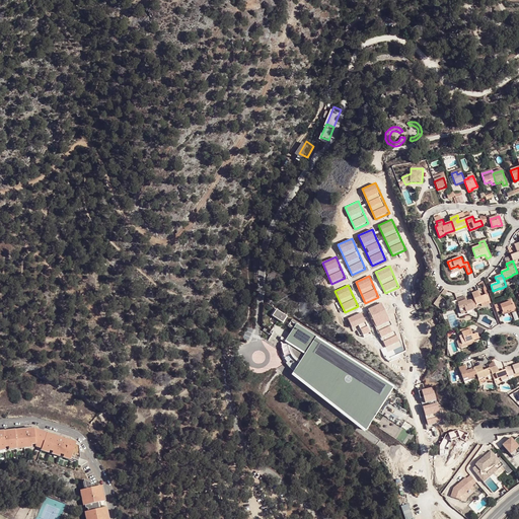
[(478,291),(471,294),(473,299),(476,305),(480,304),(490,301),(488,295),(480,297),(478,291)]
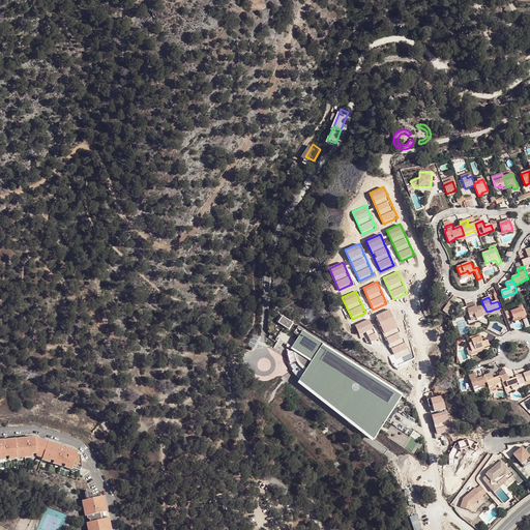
[(487,312),(483,305),(480,306),(477,307),(477,306),(476,306),(475,306),(474,303),(467,305),(469,312),(468,312),(471,321),(488,315),(487,312)]
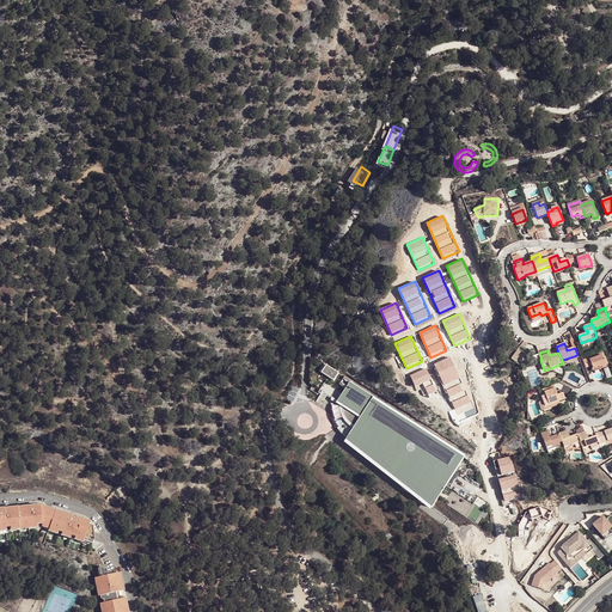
[(606,365),(605,361),(603,355),(591,360),(593,369),(599,367),(600,368),(601,367),(606,366),(606,365)]
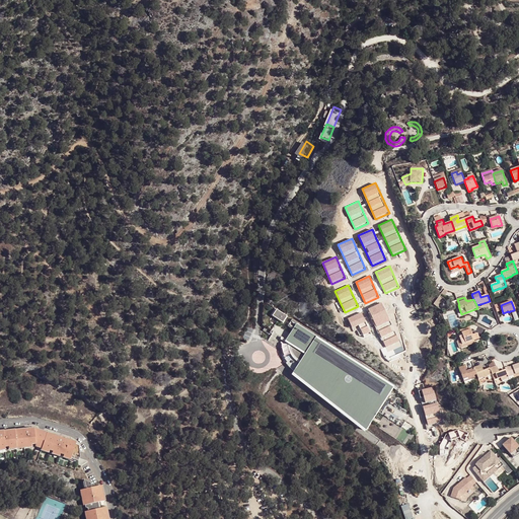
[(381,302),(368,308),(389,357),(403,351),(381,302)]
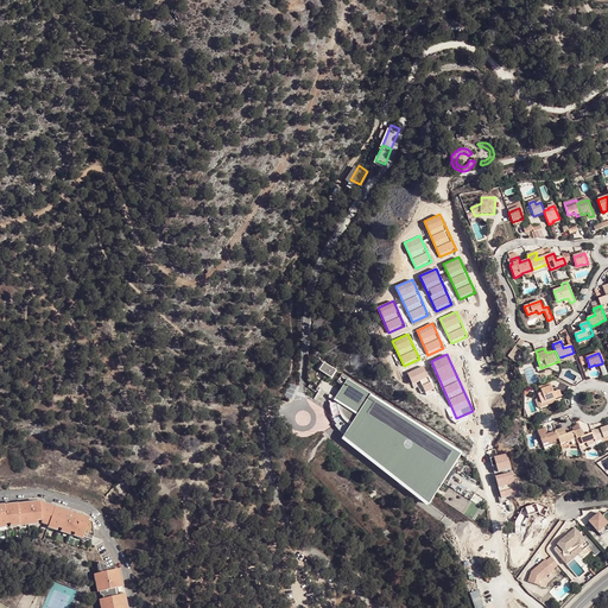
[(324,362),(320,369),(327,374),(331,378),(336,371),(324,362)]
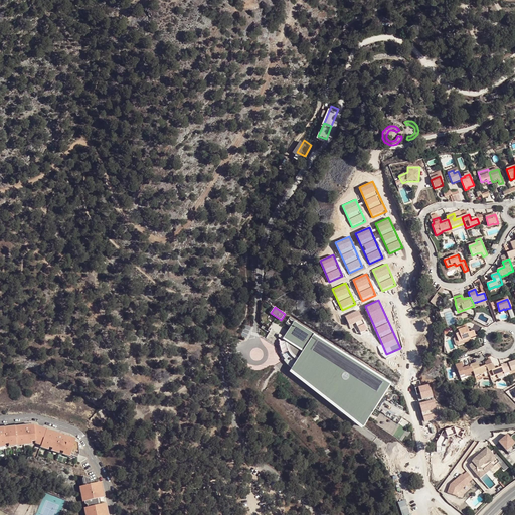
[(358,310),(344,316),(350,329),(354,328),(357,333),(360,332),(361,334),(367,331),(358,310)]
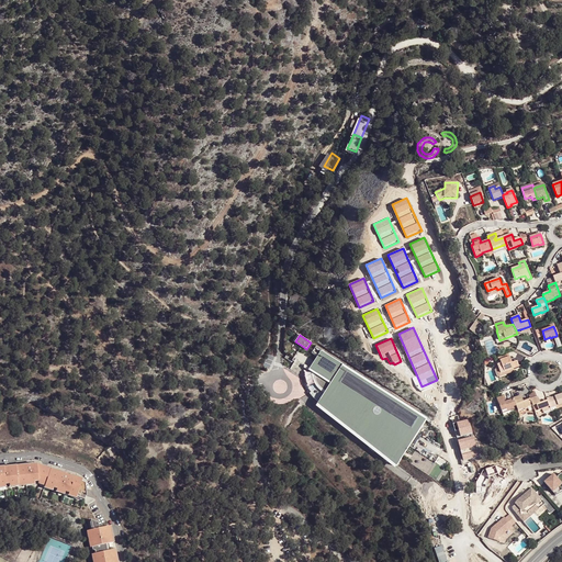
[(336,374),(341,364),(322,351),(323,349),(316,345),(312,351),(318,357),(315,360),(322,364),(318,369),(316,371),(313,369),(313,372),(314,374),(316,381),(321,388),(325,391),(336,374)]
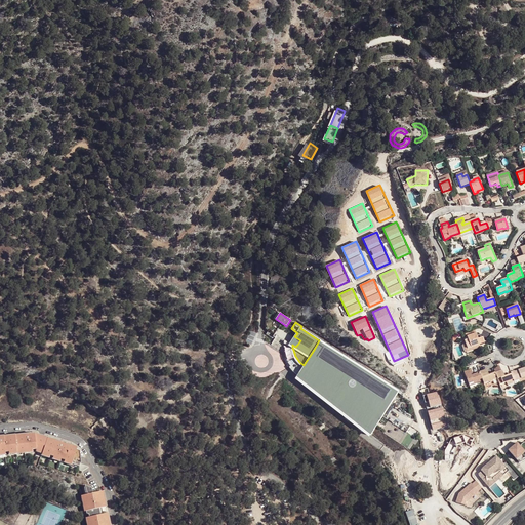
[(475,329),(465,333),(466,336),(468,336),(469,339),(472,347),(472,348),(485,342),(483,336),(478,338),(475,329)]
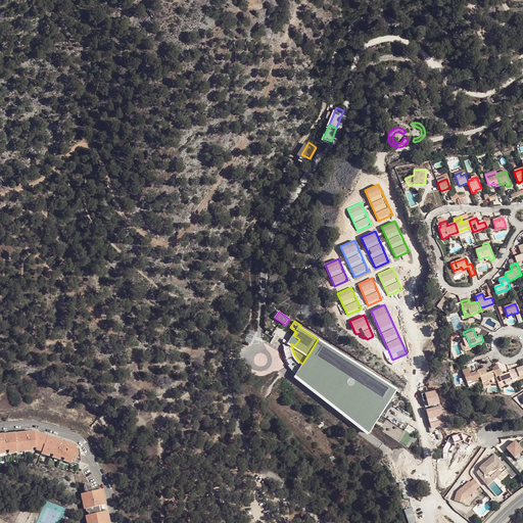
[(291,346),(291,343),(294,345),(296,343),(299,339),(293,335),(291,339),(289,342),(284,339),(283,341),(291,346)]
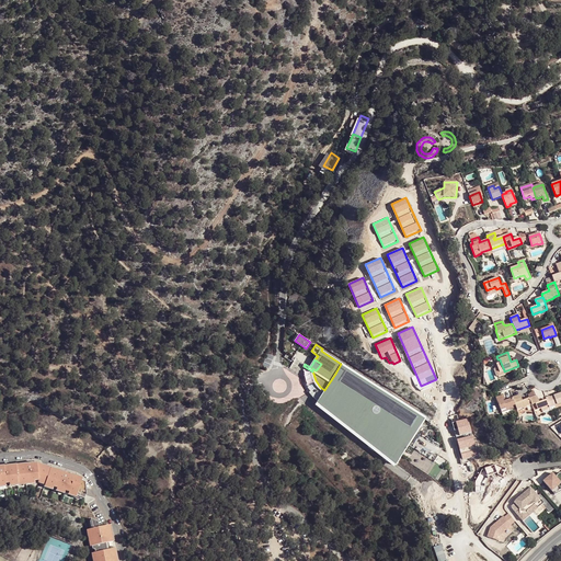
[(425,419),(341,364),(335,374),(324,390),(318,400),(398,462),(420,427),(425,419)]
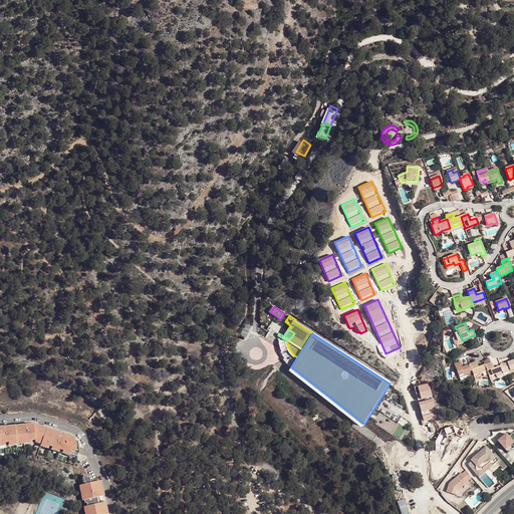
[(287,363),(291,366),(297,357),(293,354),(289,348),(287,342),(286,340),(278,335),(278,344),(280,352),(284,358),(283,359),(287,363)]
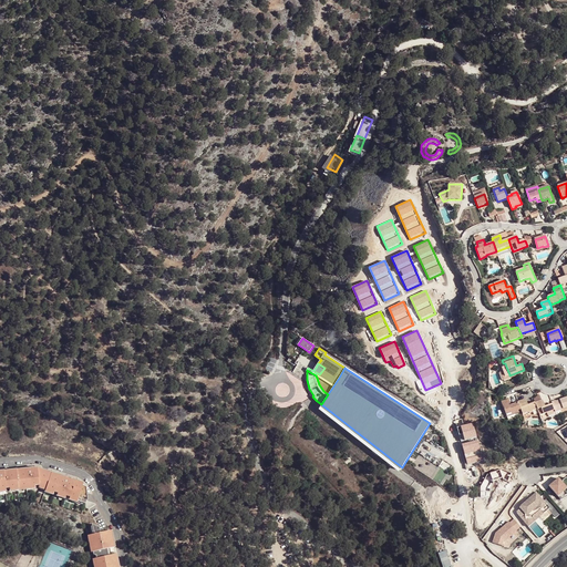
[(555,412),(566,408),(566,397),(559,400),(560,402),(556,403),(556,401),(556,400),(552,402),(552,404),(555,410),(555,412)]
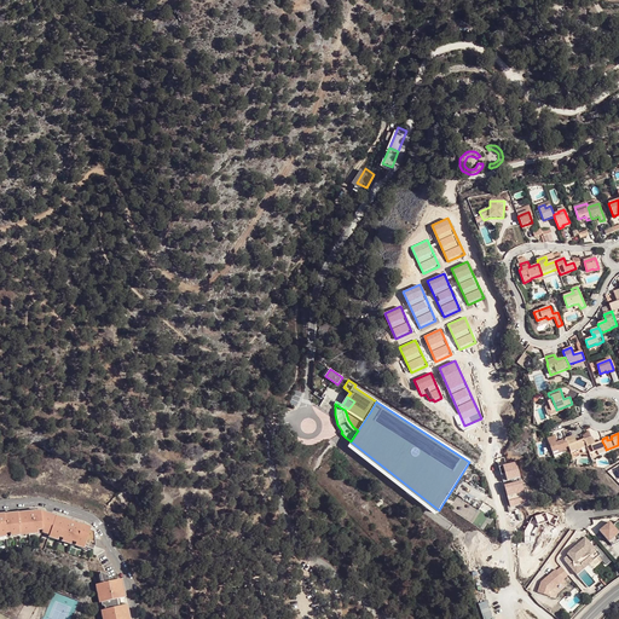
[(582,449),(588,446),(585,440),(584,439),(577,443),(574,435),(566,438),(566,439),(568,446),(571,452),(577,450),(578,451),(580,450),(582,449)]
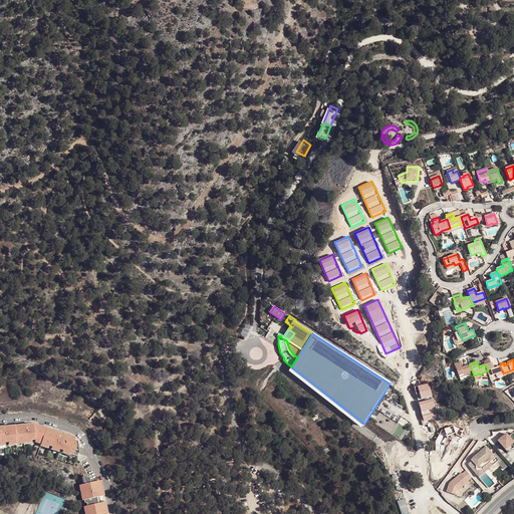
[(463,374),(472,370),(470,364),(462,367),(460,368),(459,366),(461,365),(460,362),(455,364),(459,375),(463,374)]
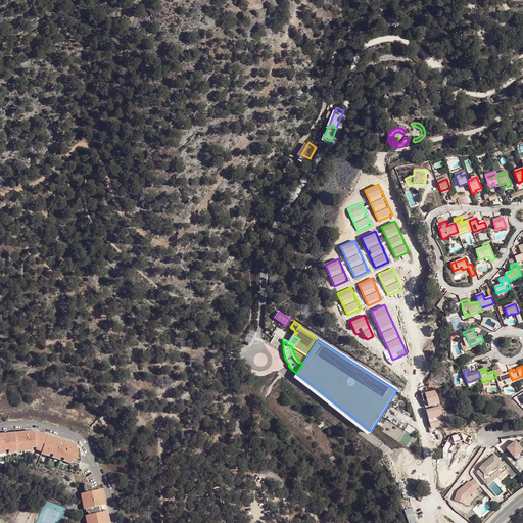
[(505,381),(512,378),(509,373),(503,375),(501,369),(494,372),(496,377),(497,381),(498,383),(505,381)]
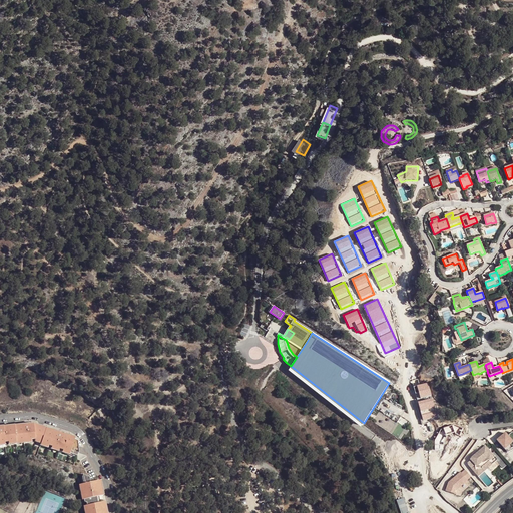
[(364,423),(291,366),(290,369),(362,425),(364,423)]
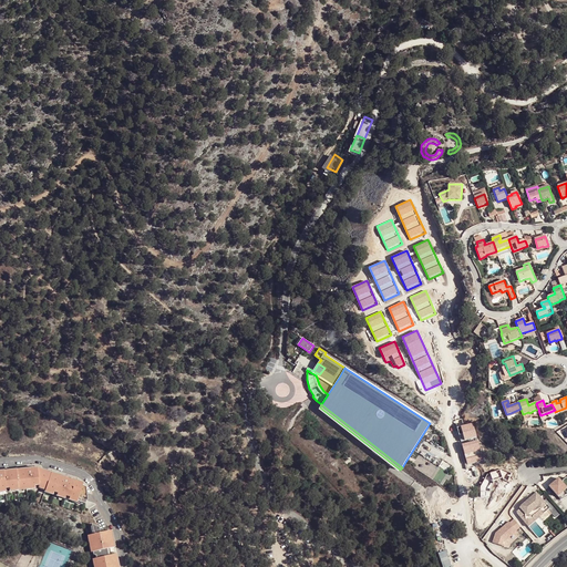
[(459,428),(467,464),(483,461),(474,423),(459,428)]
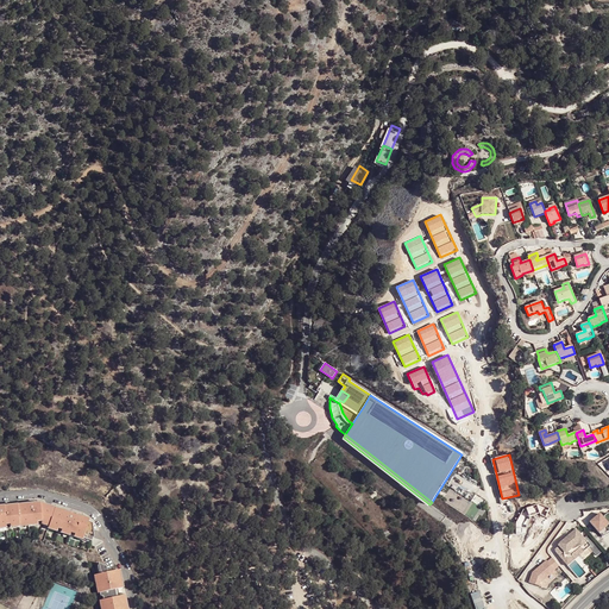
[(470,501),(450,488),(443,501),(462,513),(470,501)]
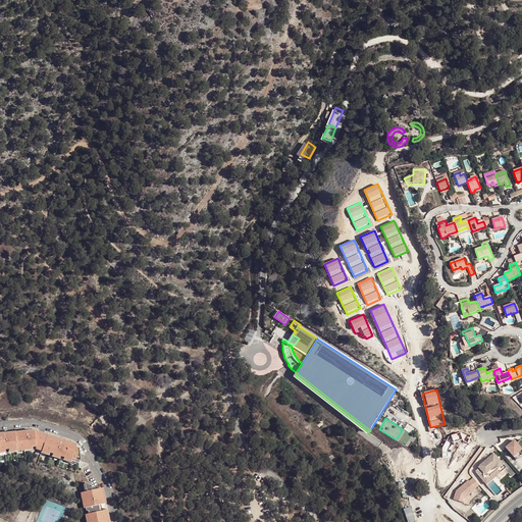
[(35,432),(15,433),(16,449),(37,448),(38,448),(43,450),(48,436),(35,432)]
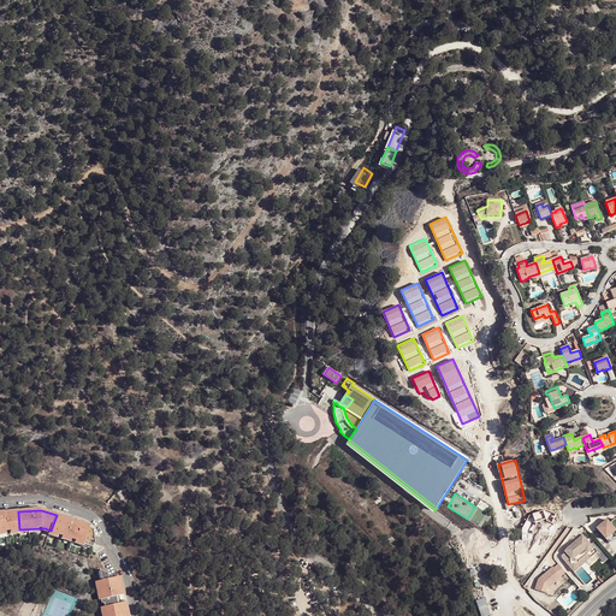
[(522,528),(522,539),(532,539),(532,531),(535,525),(535,522),(546,519),(546,521),(552,523),(556,515),(546,510),(531,514),(522,528)]
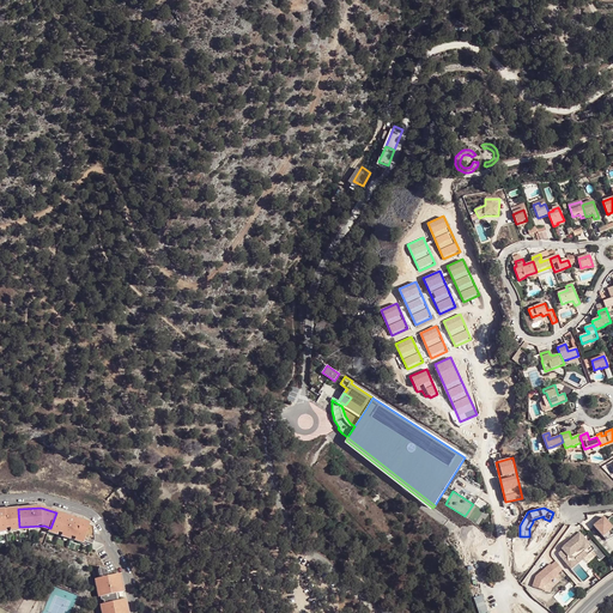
[(0,535),(7,535),(7,534),(7,528),(19,527),(18,509),(0,510),(0,535)]
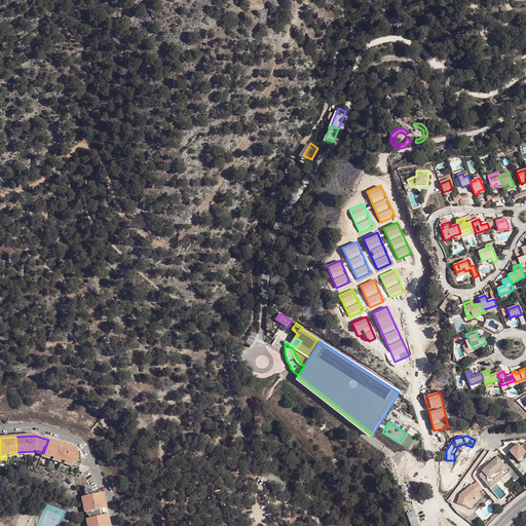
[(77,450),(48,440),(43,453),(43,454),(72,465),(72,463),(80,466),(81,466),(79,453),(76,452),(77,450)]
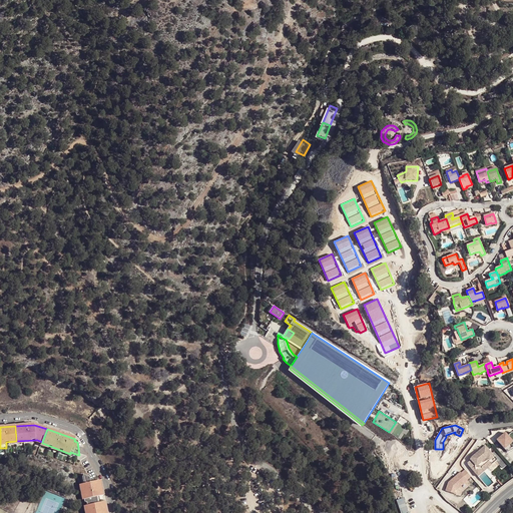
[(512,431),(512,432),(512,431),(508,435),(505,432),(504,432),(496,440),(505,449),(512,441),(512,431)]
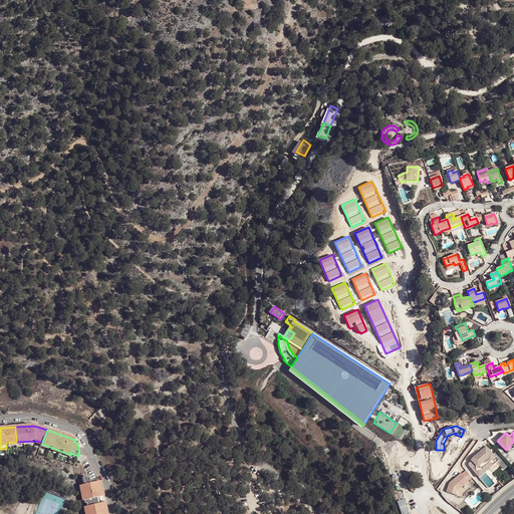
[(70,455),(42,444),(40,449),(68,459),(70,455)]
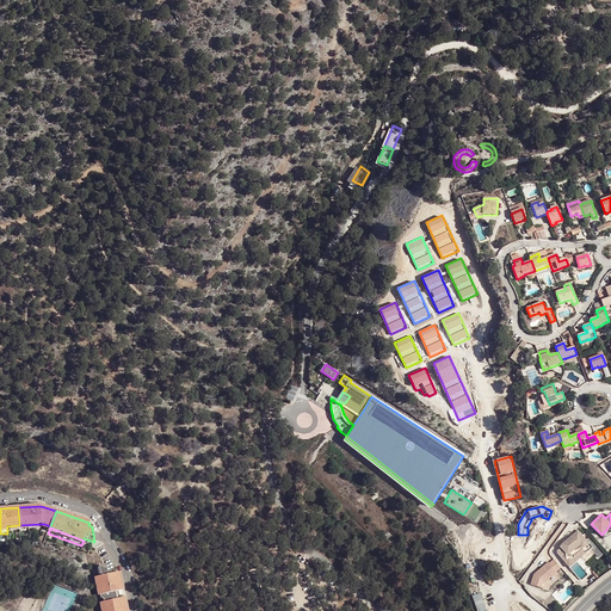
[(556,551),(557,553),(569,567),(592,547),(578,530),(561,544),(560,547),(560,548),(556,551)]
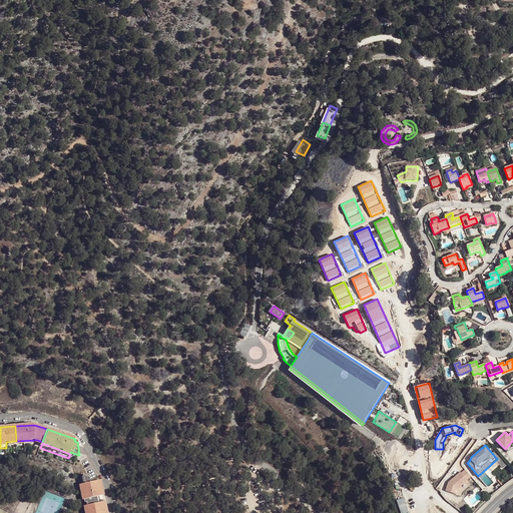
[(70,454),(68,458),(75,460),(78,455),(70,452),(70,454)]
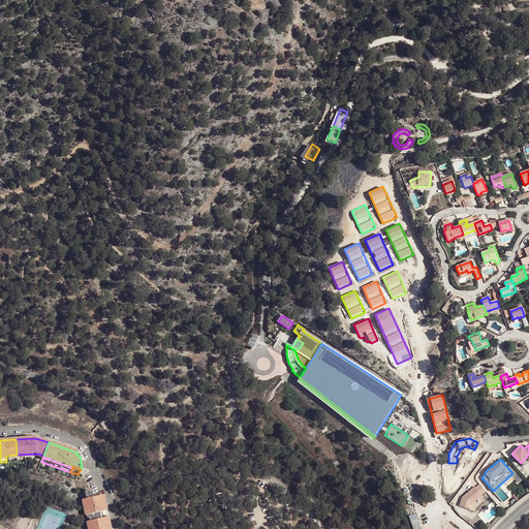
[(481,494),(486,491),(480,485),(476,488),(475,487),(463,498),(460,509),(469,509),(471,503),(470,502),(474,499),(476,501),(483,495),(481,494)]
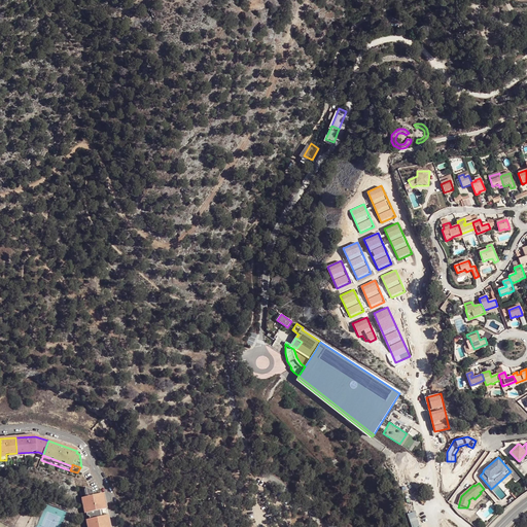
[(84,490),(86,498),(95,496),(95,494),(84,488),(84,490)]
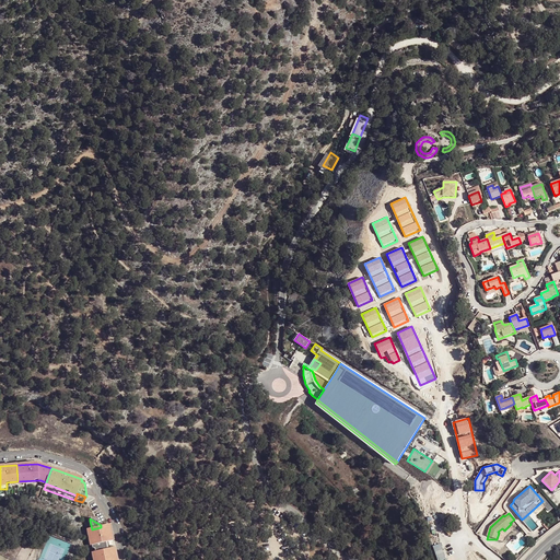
[(86,531),(92,559),(114,559),(107,526),(101,527),(92,529),(89,529),(86,531)]
